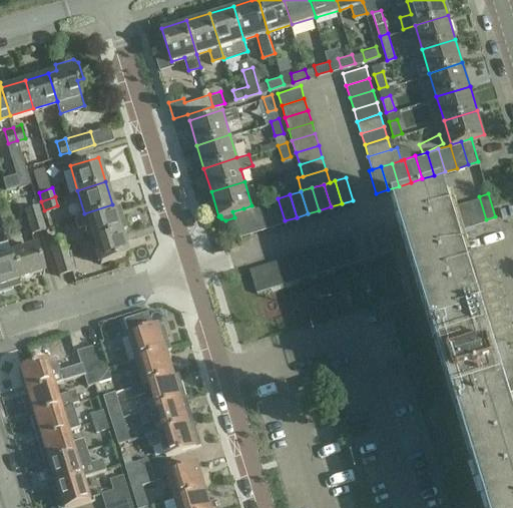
[(467,200),(474,223),(486,219),(479,196),(467,200)]
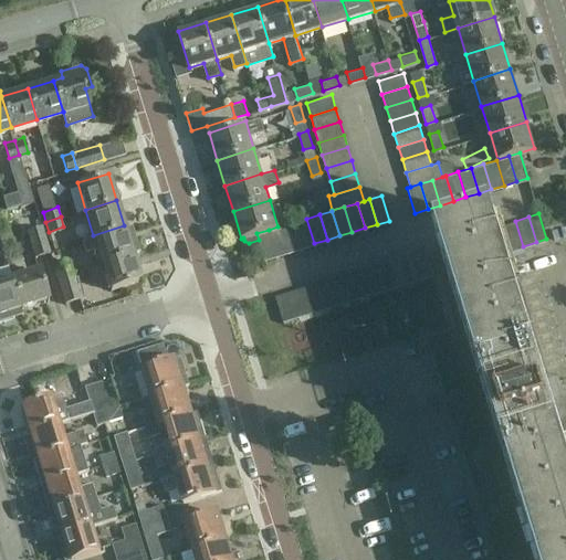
[(294,222),(302,247),(314,243),(306,219),(294,222)]
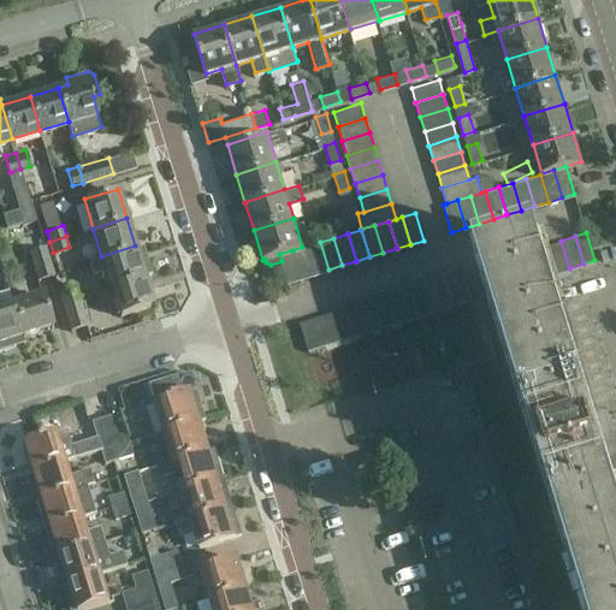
[(612,430),(610,431),(605,412),(590,416),(534,238),(474,256),(582,609),(615,609),(615,502),(608,474),(615,471),(615,430),(615,431),(612,430)]
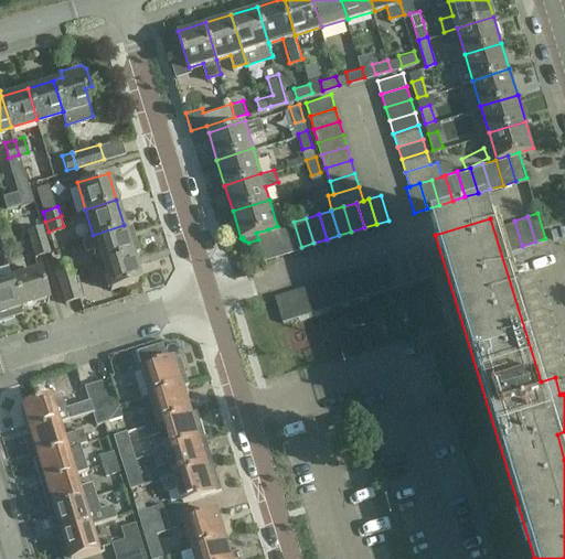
[(522,246),(514,221),(500,225),(508,250),(522,246)]
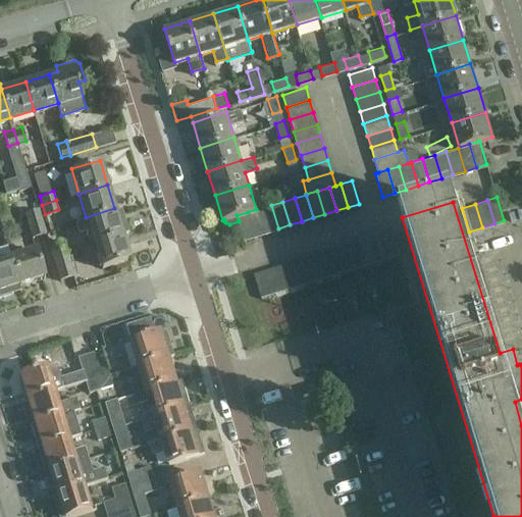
[(259,208),(267,231),(278,228),(271,205),(259,208)]
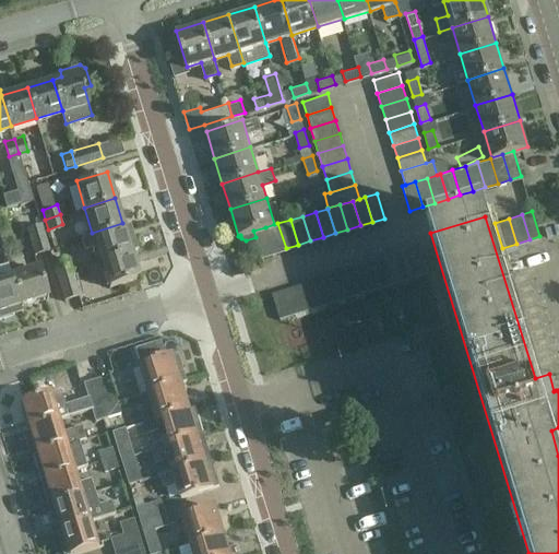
[(34,252),(48,248),(40,222),(26,226),(34,252)]
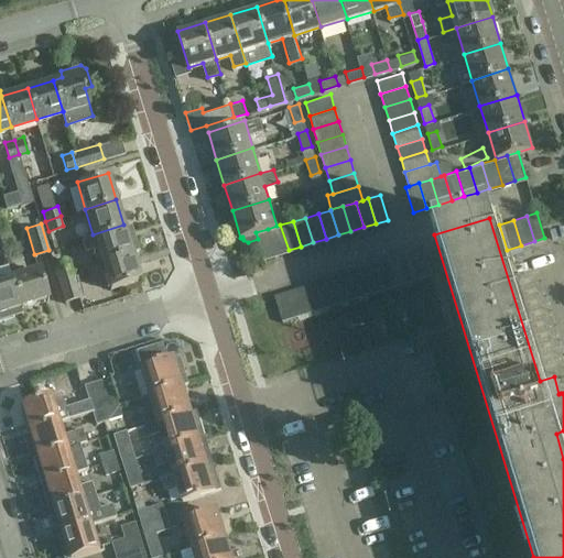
[(101,260),(131,251),(138,249),(133,232),(127,234),(123,225),(93,234),(80,238),(85,250),(97,247),(101,260)]
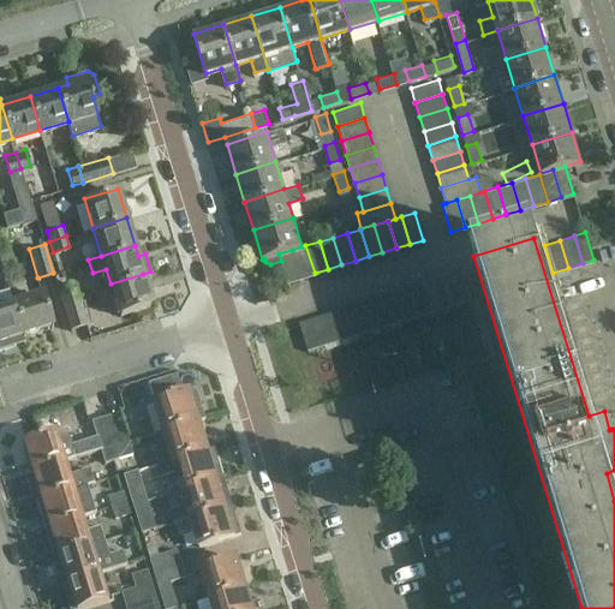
[(292,250),(300,278),(315,273),(305,245),(302,246),(292,250)]
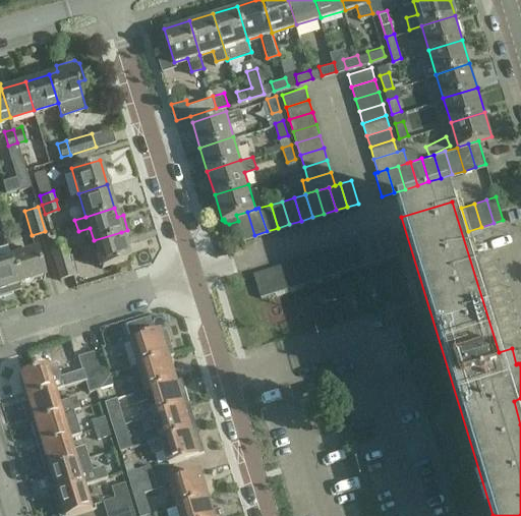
[(236,215),(238,221),(243,238),(254,235),(247,212),(236,215)]
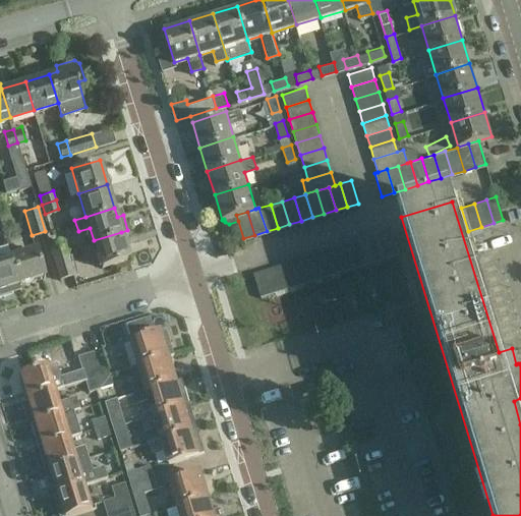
[(381,232),(388,255),(399,252),(392,229),(381,232)]
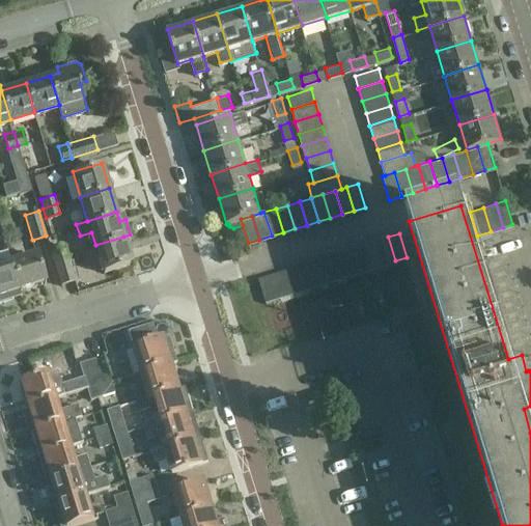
[(123,237),(95,245),(103,270),(132,261),(123,237)]
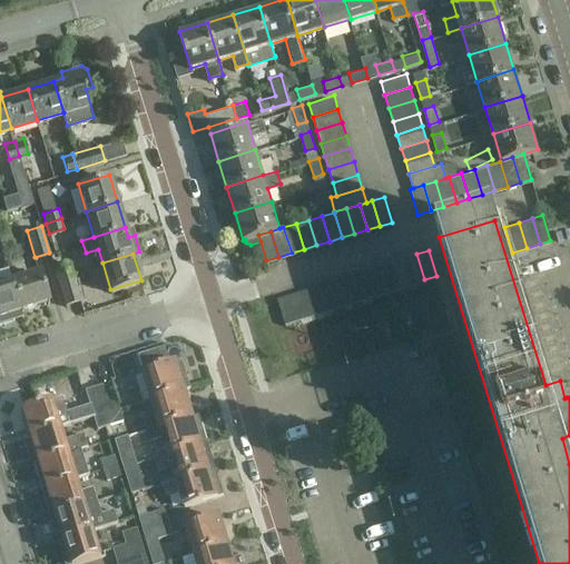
[(403,258),(411,284),(424,279),(416,254),(403,258)]
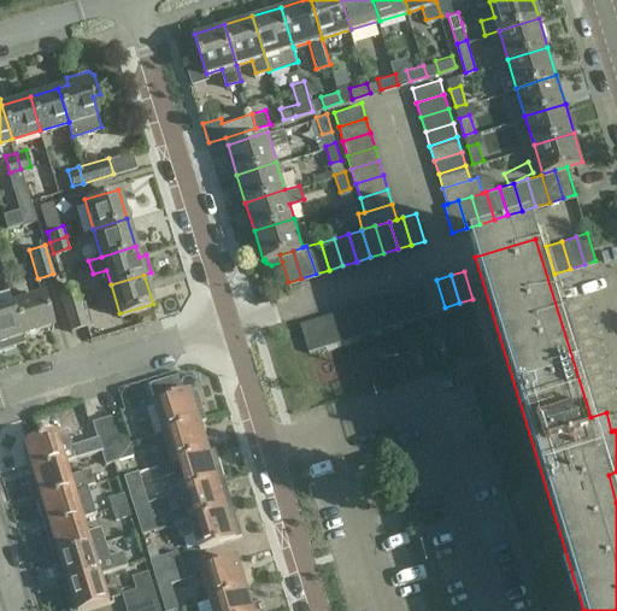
[(423,283),(432,311),(445,307),(436,280),(423,283)]
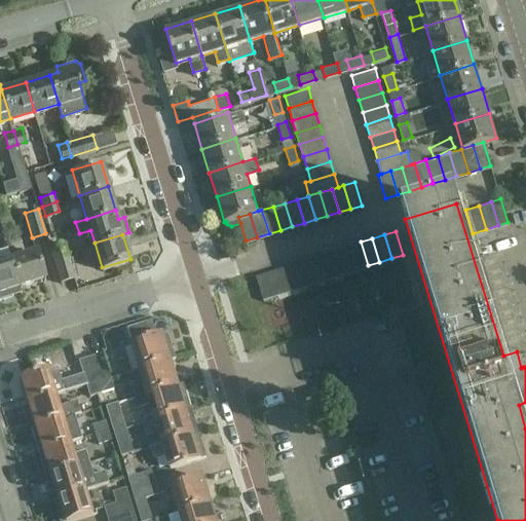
[(52,256),(66,252),(63,242),(49,247),(52,256)]
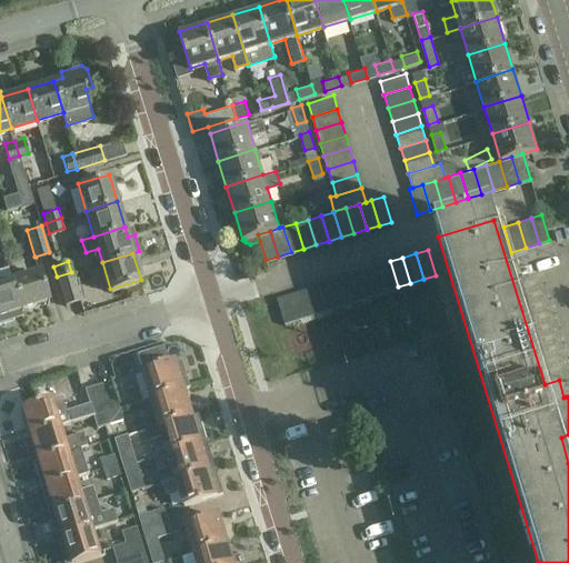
[(378,265),(386,291),(398,287),(390,261),(378,265)]
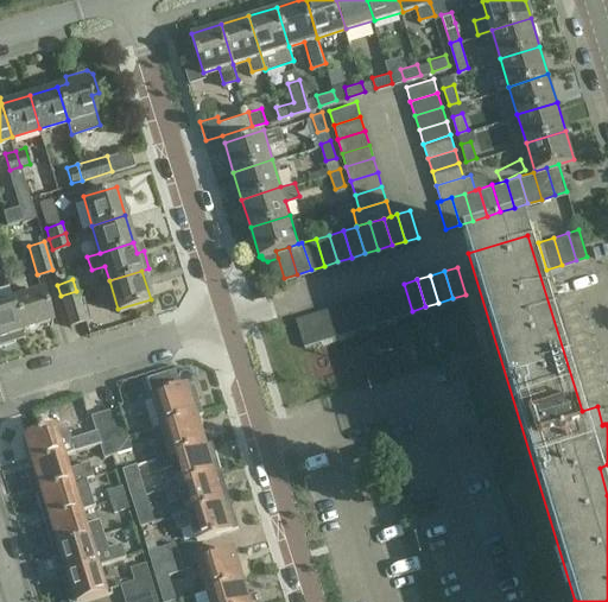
[(399,315),(412,311),(404,284),(391,287),(399,315)]
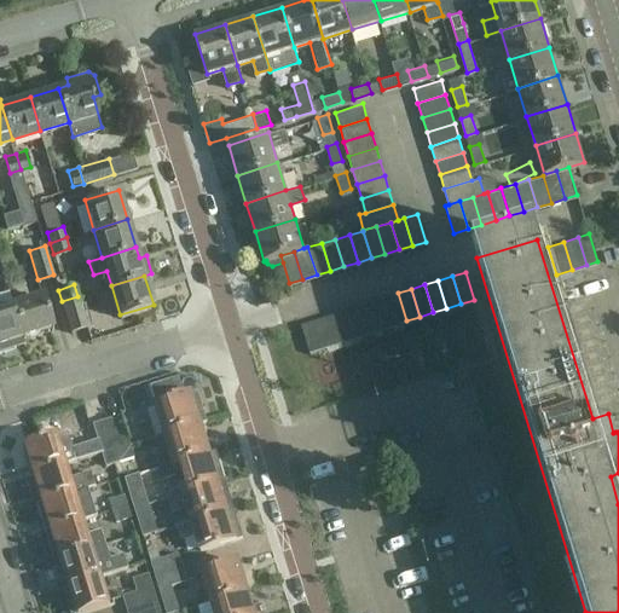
[(383,298),(392,325),(406,321),(398,293),(383,298)]
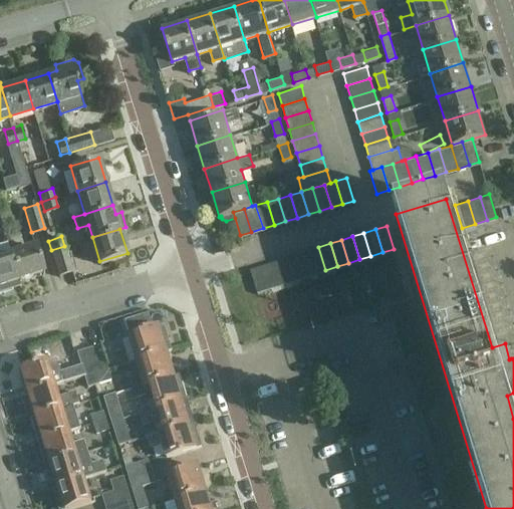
[(10,251),(19,279),(43,271),(35,244),(10,251)]
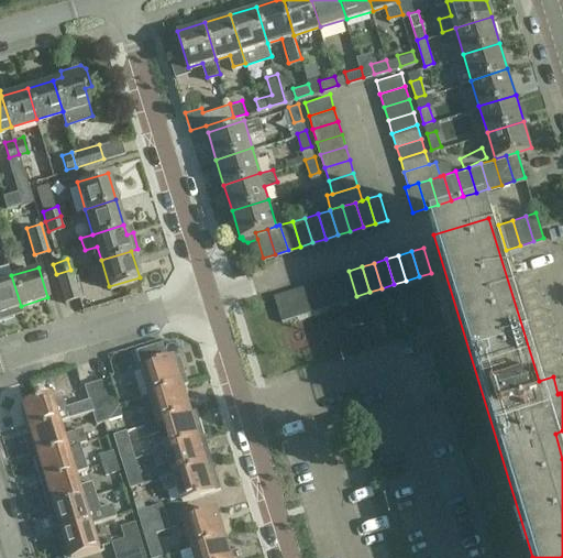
[(70,270),(56,274),(64,301),(79,296),(70,270)]
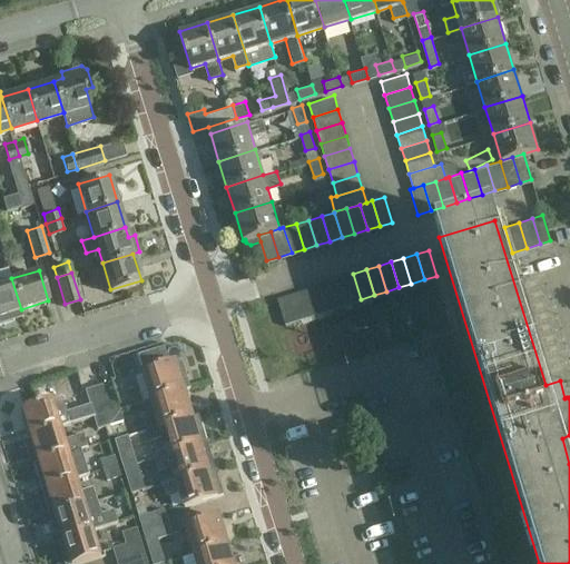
[(341,277),(349,303),(361,299),(353,274),(341,277)]
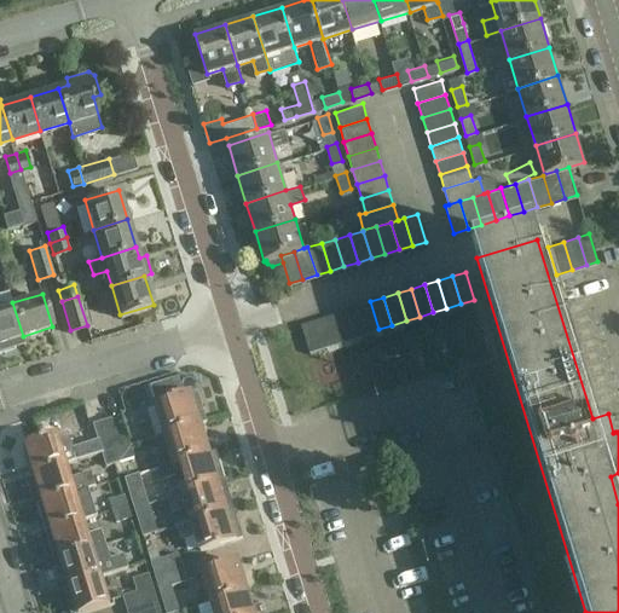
[(356,306),(364,333),(379,329),(370,301),(356,306)]
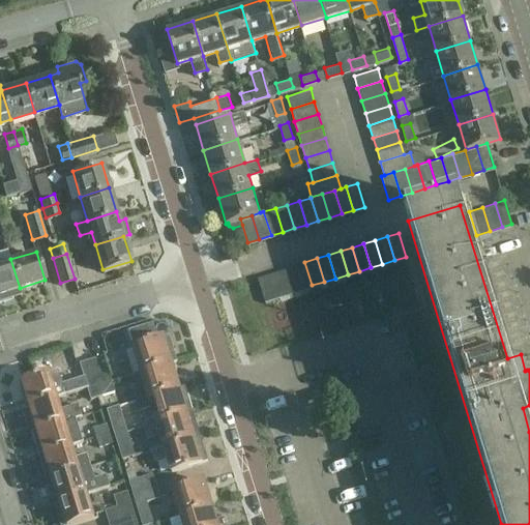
[(0,262),(0,293),(20,288),(10,259),(0,262)]
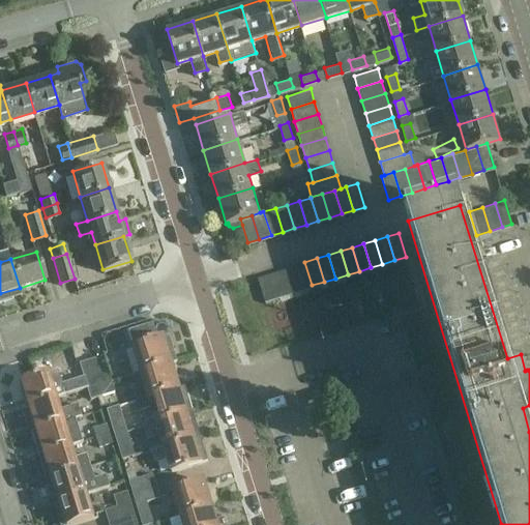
[(293,265),(300,289),(312,285),(304,262),(293,265)]
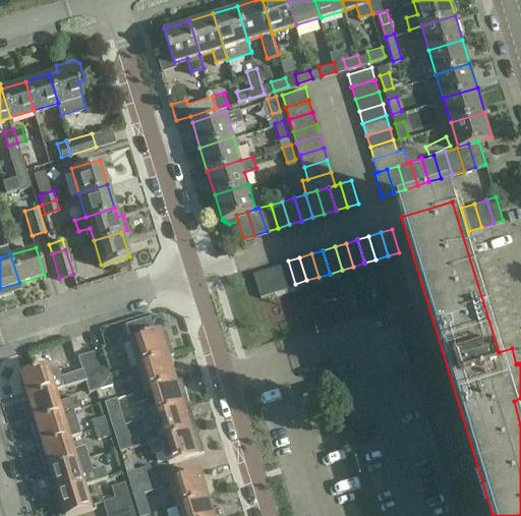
[(277,265),(284,288),(295,284),(288,261),(277,265)]
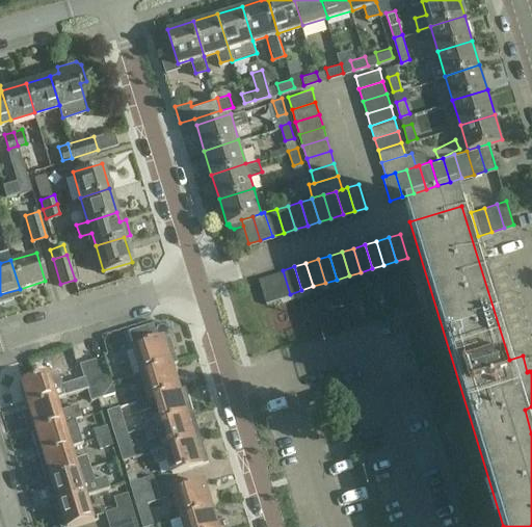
[(270,273),(277,297),(290,294),(283,270),(270,273)]
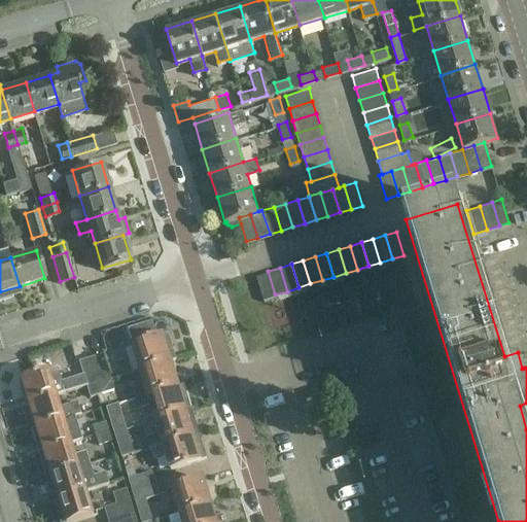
[(264,299),(275,294),(268,271),(256,275),(264,299)]
